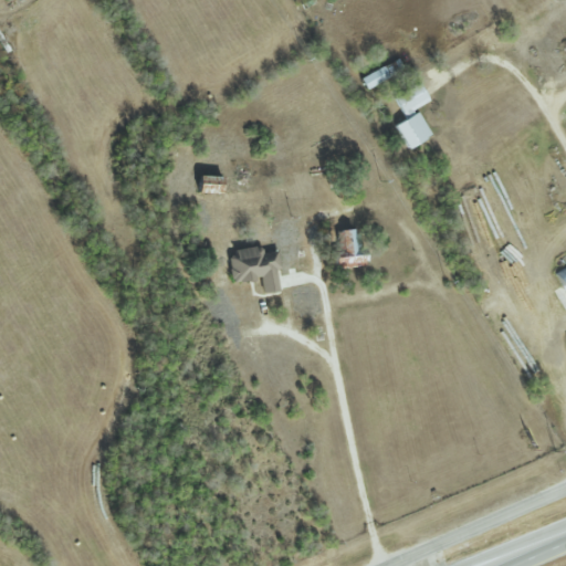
[(395,74),(390,63),(360,76),(365,86),(395,74)]
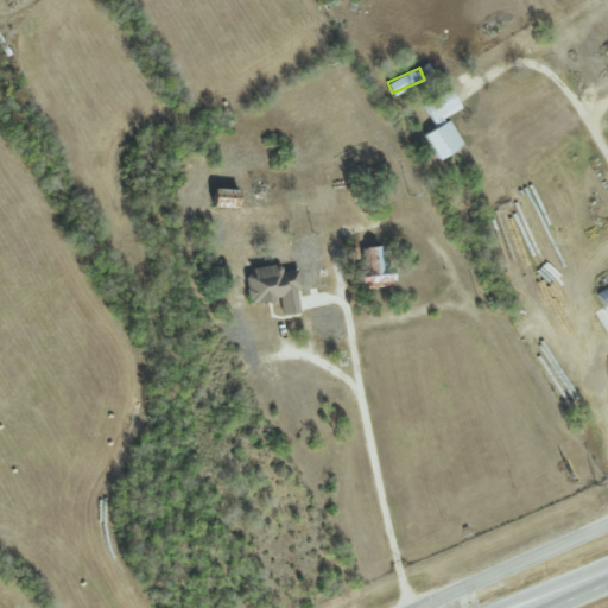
[(423,105),(435,128),(424,133),(438,159),(463,146),(447,115),(462,108),(453,89),(423,105)]
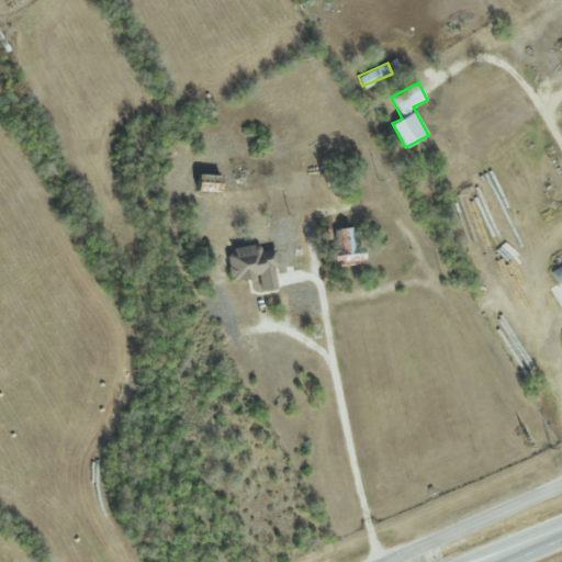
[(335,265),(366,263),(364,251),(357,251),(356,227),(334,228),(335,265)]
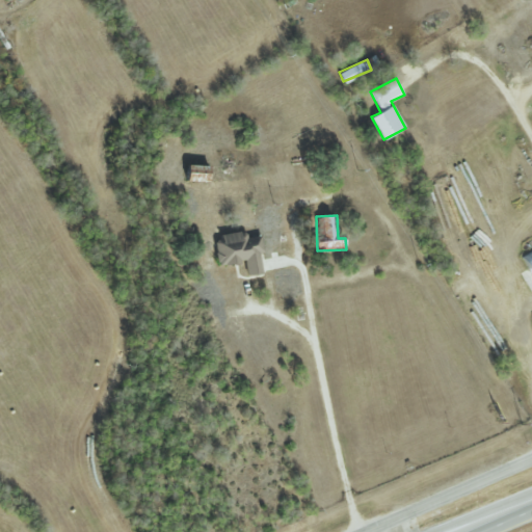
[(248,276),(263,273),(260,251),(264,250),(262,234),(247,236),(246,230),(221,234),(222,239),(215,241),(218,265),(246,260),(248,276)]
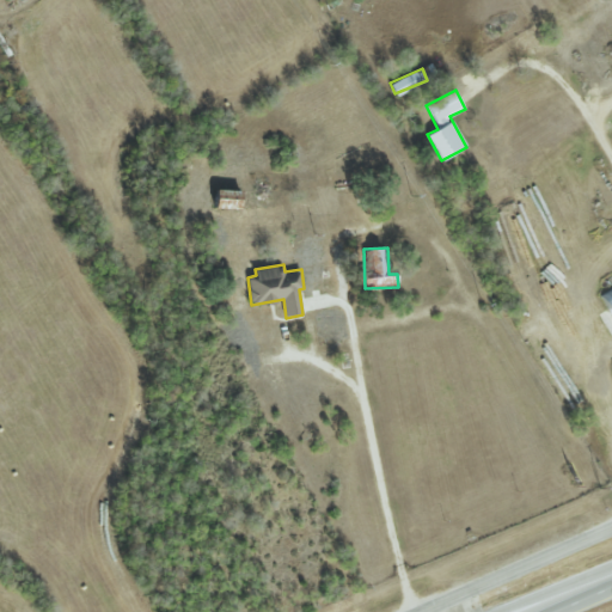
[(611,285),(601,289),(611,313),(611,285)]
